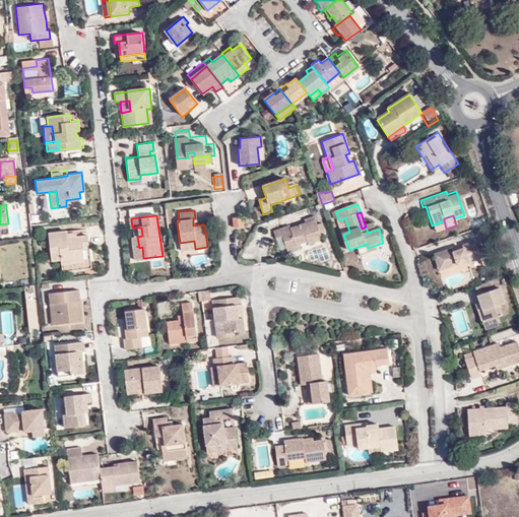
[(247,230),(245,217),(232,218),(234,232),(247,230)]
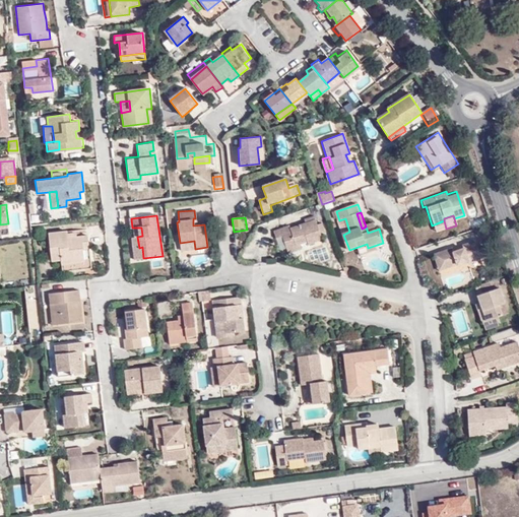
[(283,238),(286,249),(303,245),(309,243),(310,245),(323,240),(316,217),(306,220),(307,223),(290,230),(289,227),(274,232),(276,240),(283,238)]
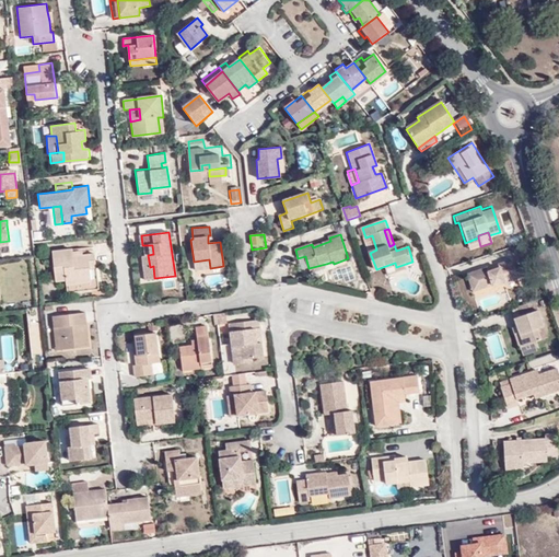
[(478,238),(465,243),(467,250),(480,246),(478,238)]
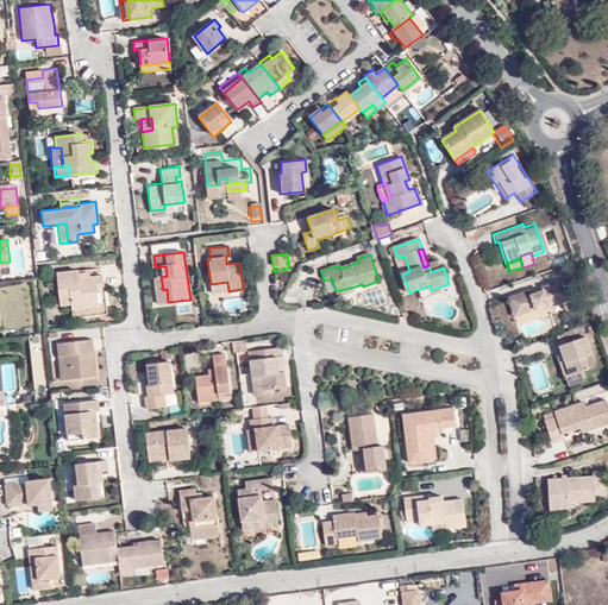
[(431,272),(442,269),(439,262),(428,265),(431,272)]
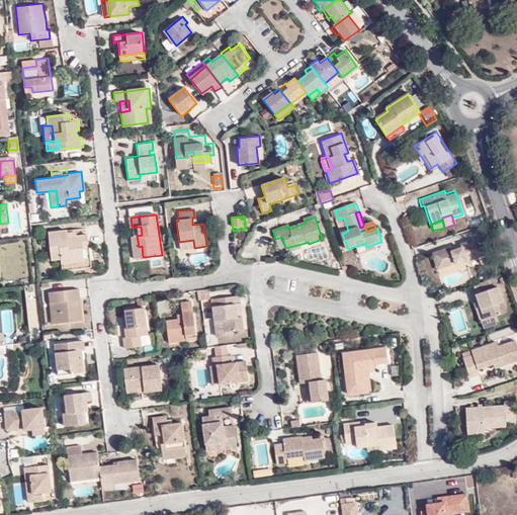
[(77,234),(76,228),(48,231),(51,260),(60,259),(61,270),(90,266),(87,233),(77,234)]
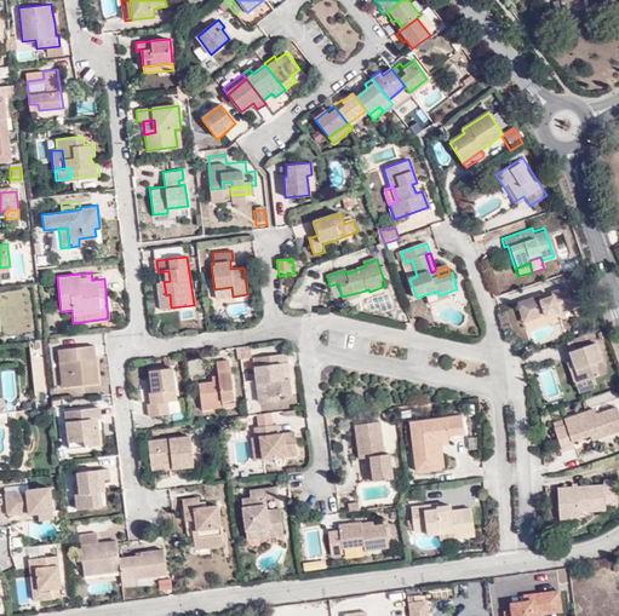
[(160,283),(162,309),(171,308),(170,294),(166,295),(164,282),(160,283)]
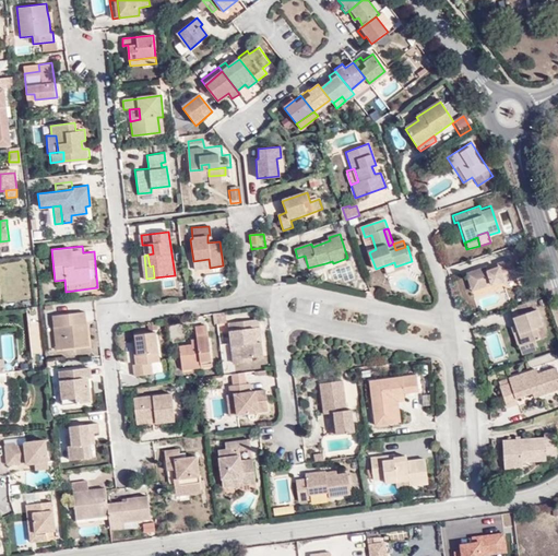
[(193,261),(194,269),(210,268),(209,259),(193,261)]
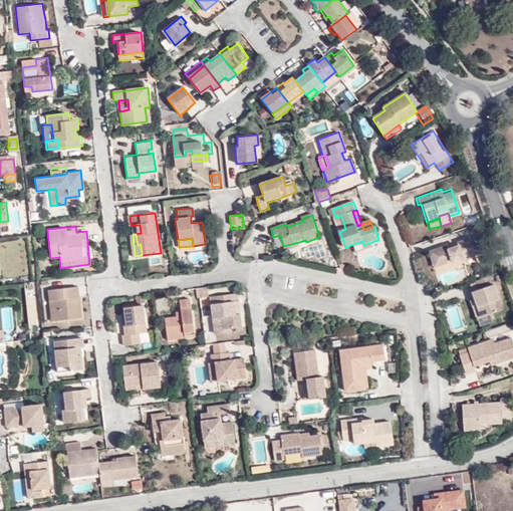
[(478,263),(487,260),(481,245),(474,247),(470,238),(459,241),(459,245),(447,250),(445,246),(428,251),(435,267),(464,257),(465,261),(476,258),(478,263)]
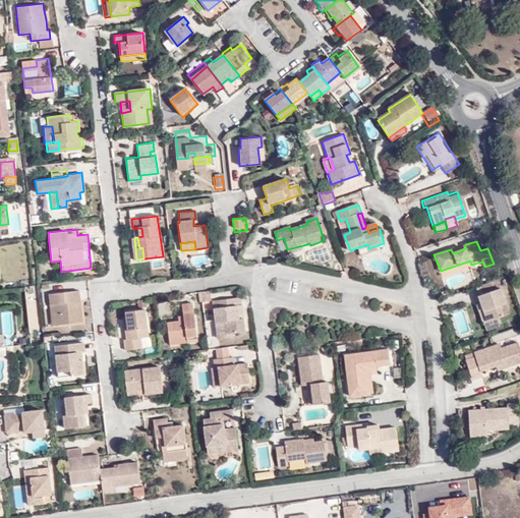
[(305,250),(303,245),(287,249),(290,255),(305,250)]
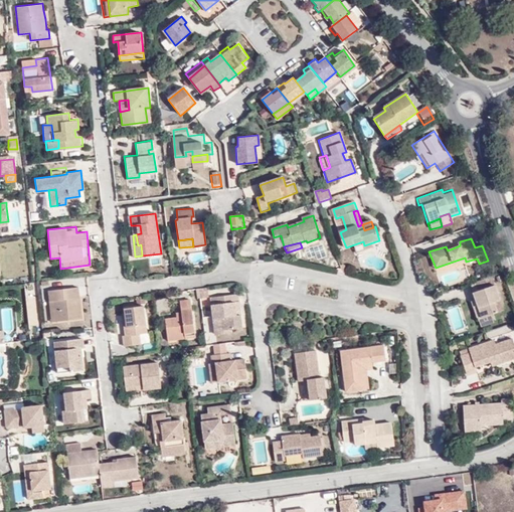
[(471,287),(473,293),(495,285),(493,279),(471,287)]
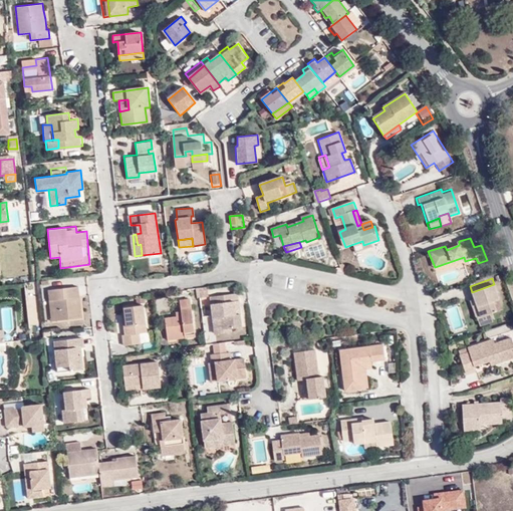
[(494,284),(472,292),(474,299),(477,308),(473,310),(477,320),(490,314),(498,311),(494,301),(499,300),(494,284)]
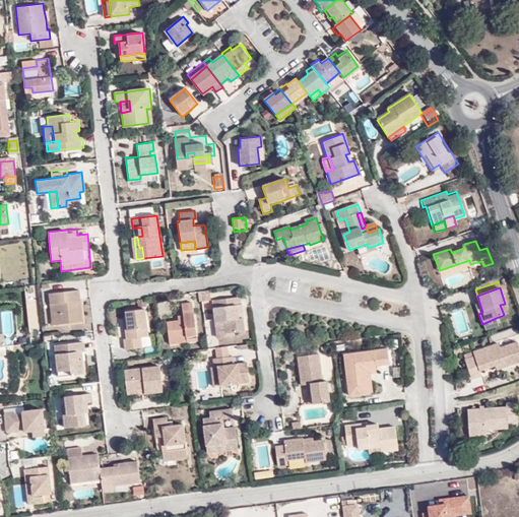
[(59,324),(83,321),(82,312),(74,313),(72,301),(80,300),(79,289),(47,293),(49,313),(58,312),(59,324)]
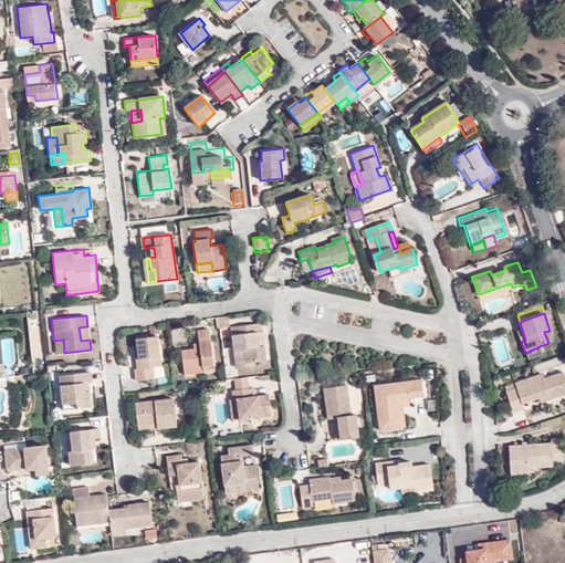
[(233,327),(237,352),(247,351),(249,363),(258,363),(269,361),(267,347),(263,347),(261,333),(264,332),(263,324),(233,327)]
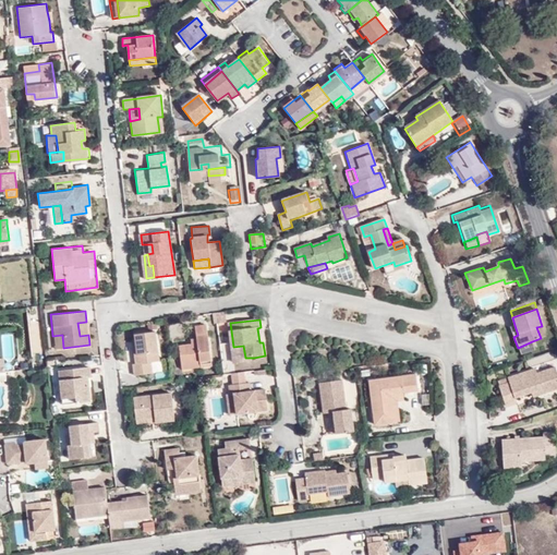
[(80,336),(88,335),(86,322),(77,323),(80,336)]
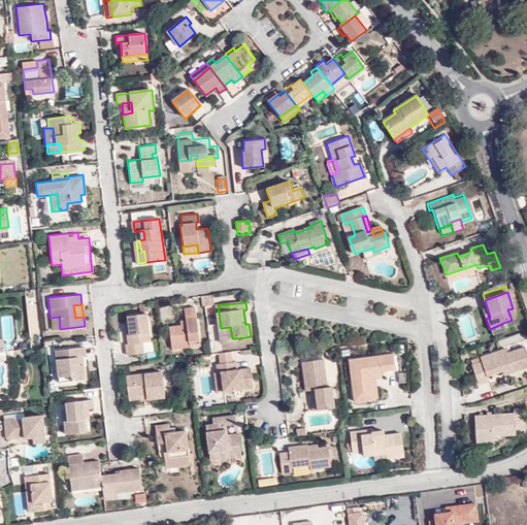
[(199,341),(195,305),(183,306),(184,317),(178,318),(178,324),(166,325),(169,348),(188,346),(187,343),(199,341)]
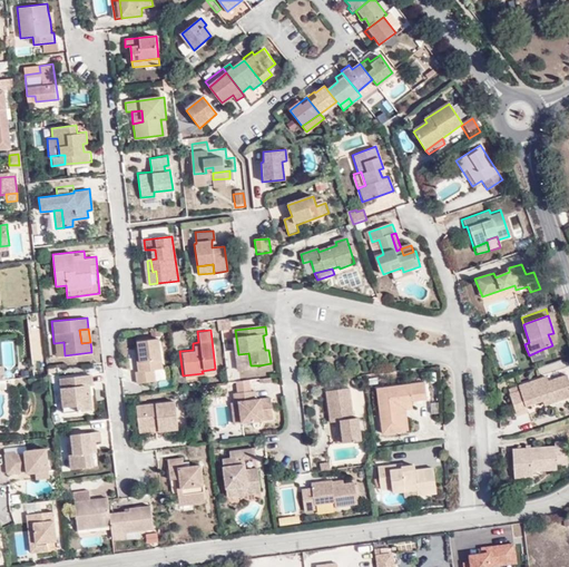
[(552,345),(558,343),(553,333),(548,334),(552,345)]
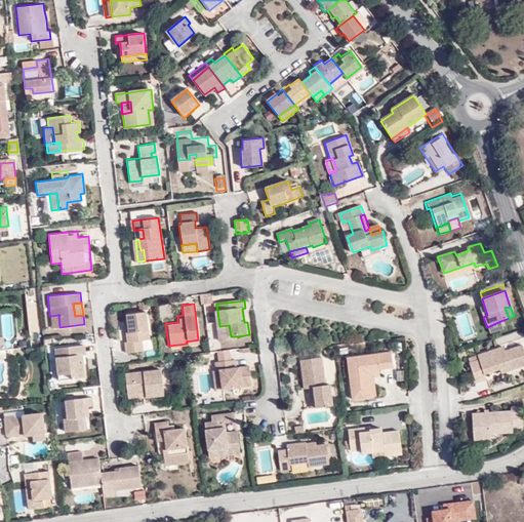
[(124,314),(125,320),(128,319),(130,331),(123,332),(124,343),(122,344),(123,352),(140,350),(139,339),(148,338),(144,311),(124,314)]
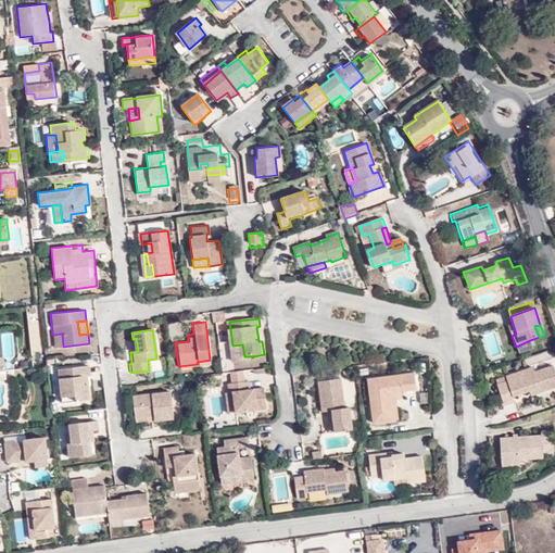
[(52,335),(53,348),(63,347),(62,334),(52,335)]
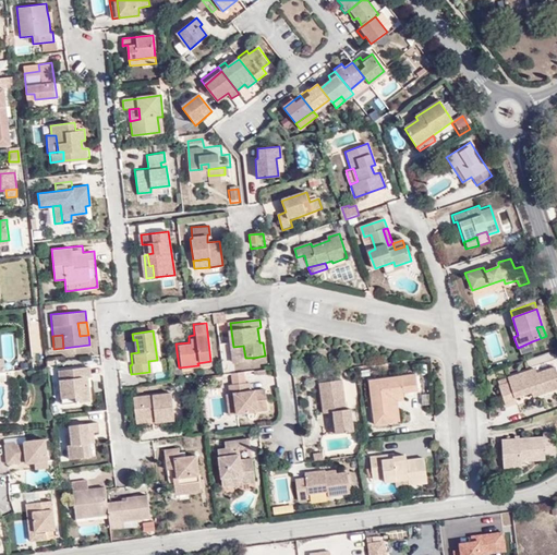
[(482,339),(489,364),(505,360),(497,335),(482,339)]
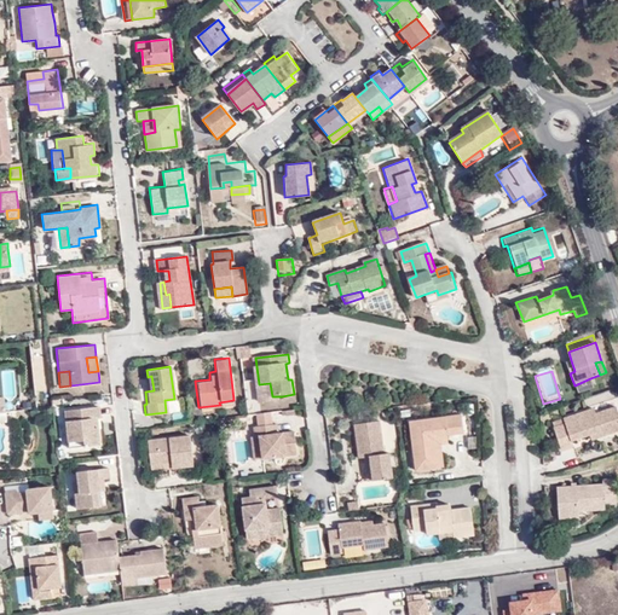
[(590,378),(575,386),(577,393),(593,387),(590,378)]
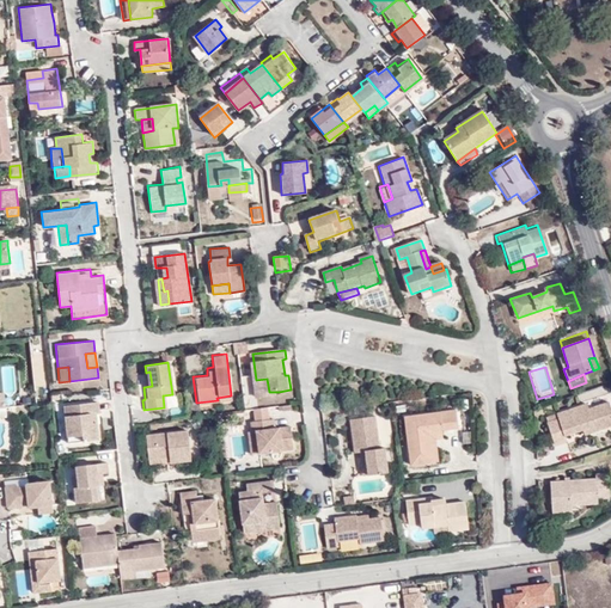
[(267,379),(256,380),(260,398),(279,395),(279,392),(269,392),(267,379)]
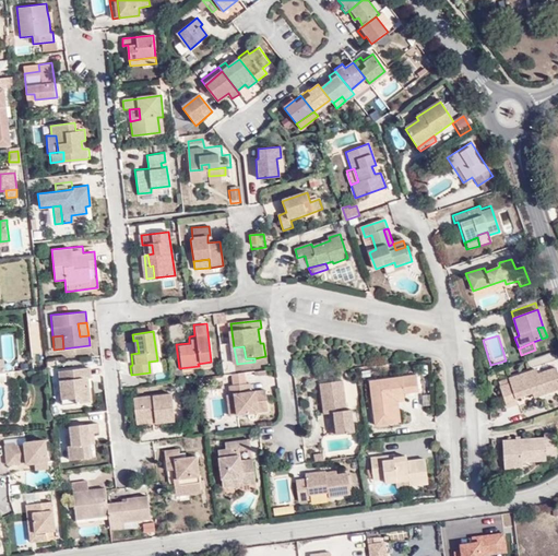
[(74,399),(75,404),(90,403),(88,391),(80,392),(79,379),(86,378),(91,378),(90,368),(57,373),(60,400),(74,399)]
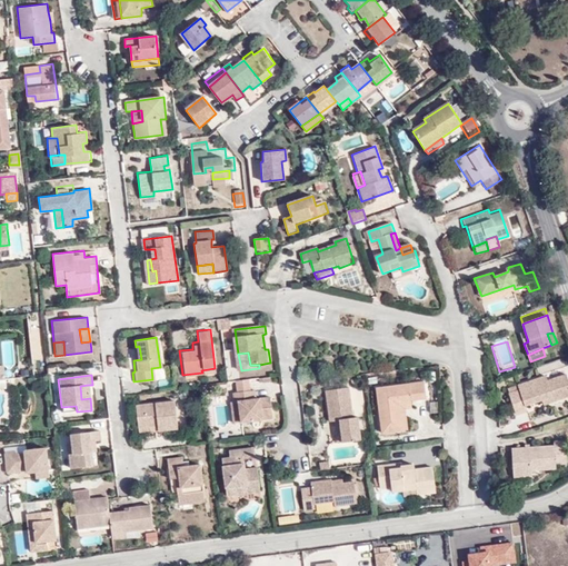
[(518,386),(520,391),(509,395),(516,415),(526,411),(525,407),(541,400),(552,397),(555,401),(567,396),(567,377),(567,375),(548,381),(545,376),(518,386)]
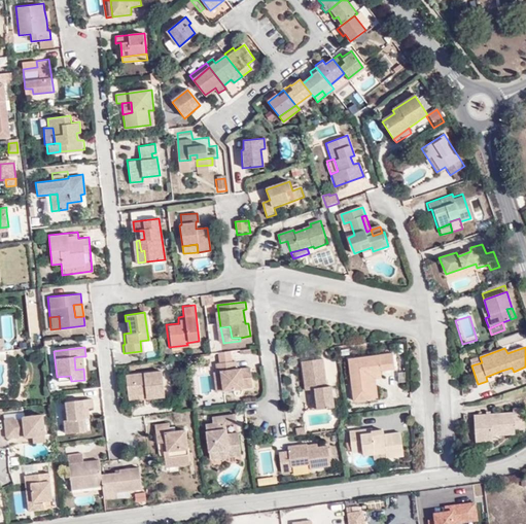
[(370,397),(367,373),(385,370),(393,369),(391,352),(347,357),(350,400),(370,397)]
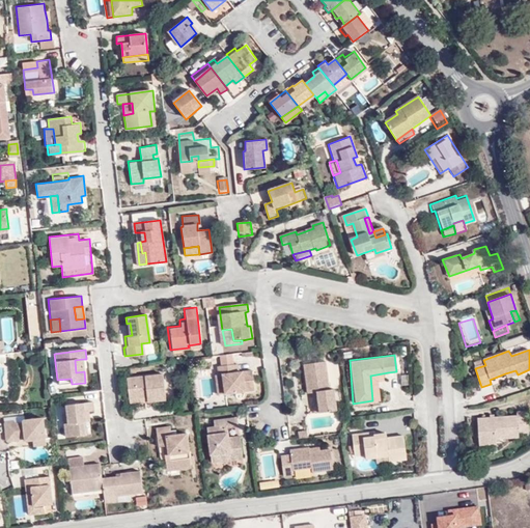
[(76,372),(84,371),(82,359),(75,360),(76,372)]
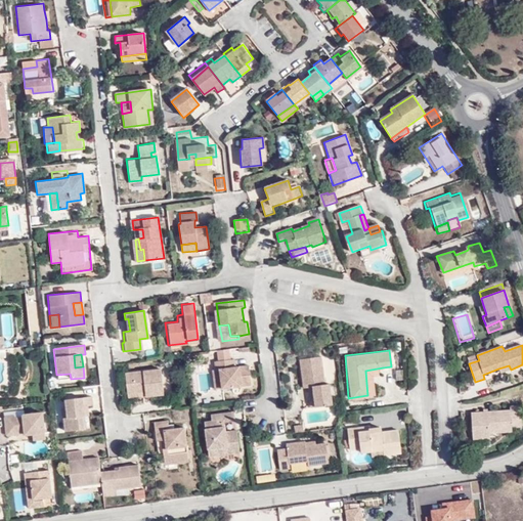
[(479,360),(477,355),(467,358),(469,363),(479,360)]
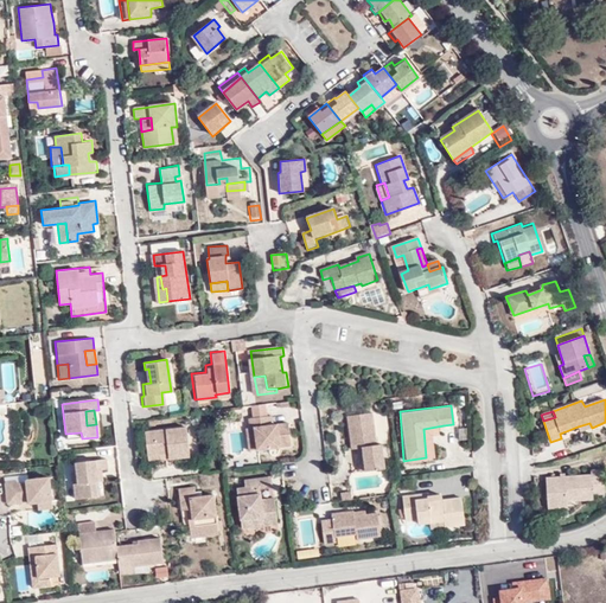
[(355,448),(359,447),(367,446),(370,470),(388,468),(384,443),(380,444),(375,412),(350,415),(355,448)]
